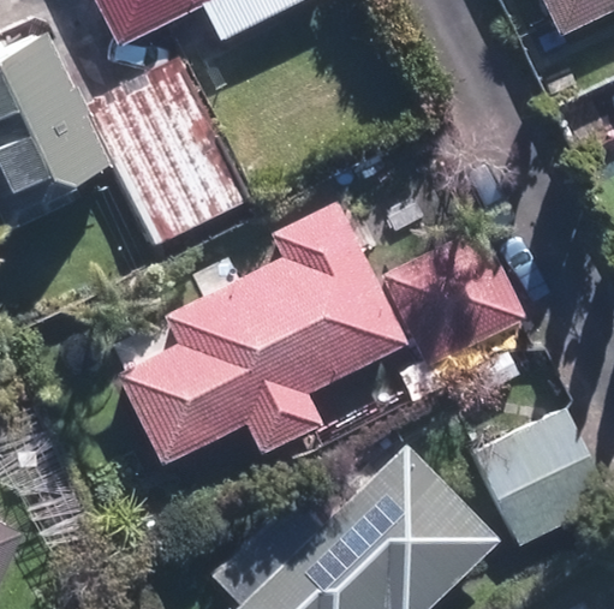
[(94,0),(118,48),(215,0),(94,0)]
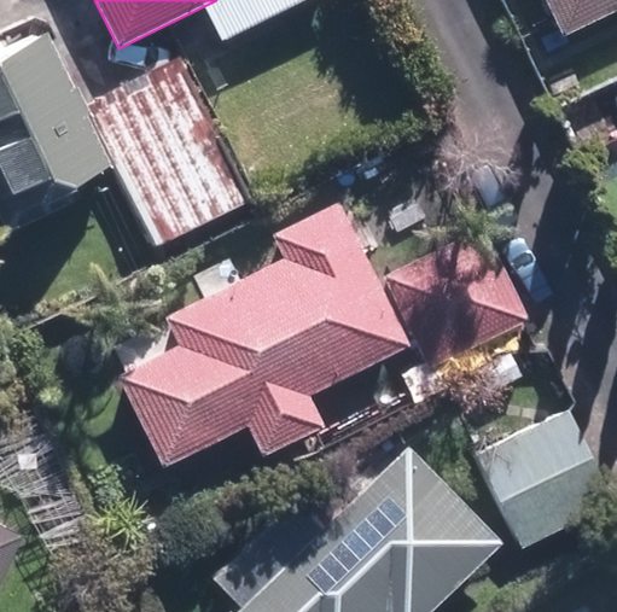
[(616,0),(545,0),(563,36),(616,10),(616,0)]
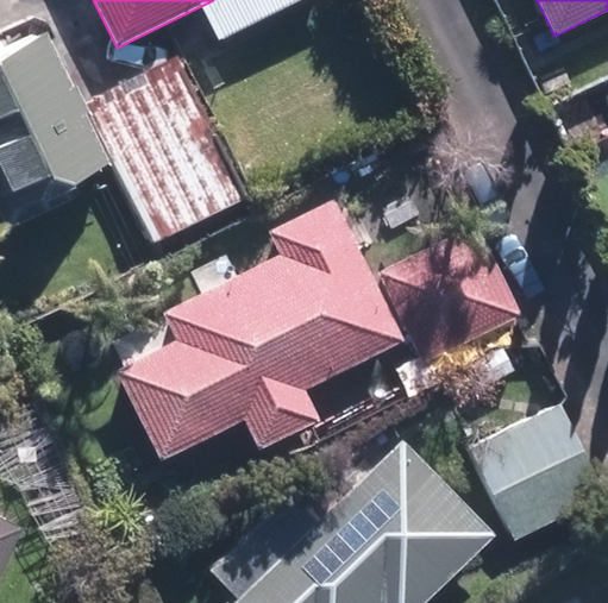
[(48,32),(0,55),(0,209),(11,231),(75,200),(67,184),(114,162),(155,244),(240,201),(176,71),(87,114),(48,32)]
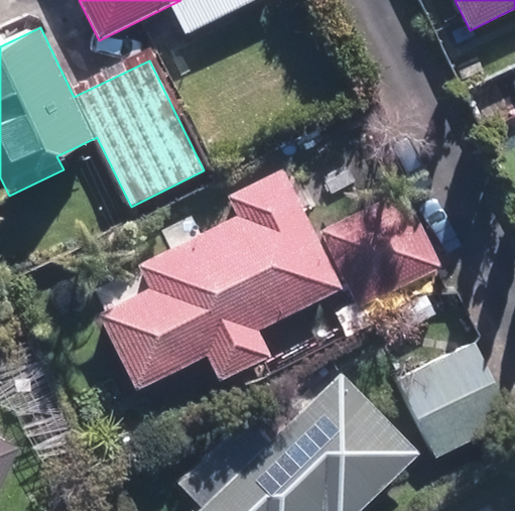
[(343,288),(283,167),(227,195),(237,216),(138,265),(149,289),(99,313),(136,389),(343,288)]
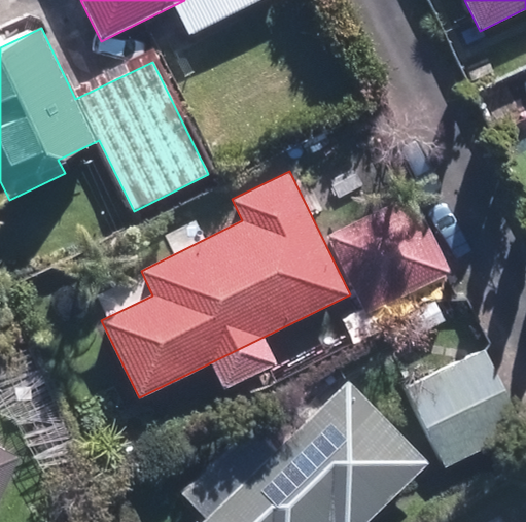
[(366,314),(452,273),(415,196),(330,237),(366,314)]
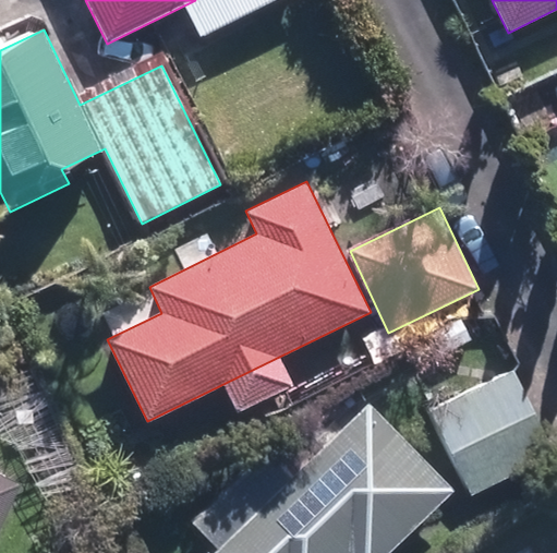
[(555,457),(515,371),(431,409),(471,495),(555,457)]
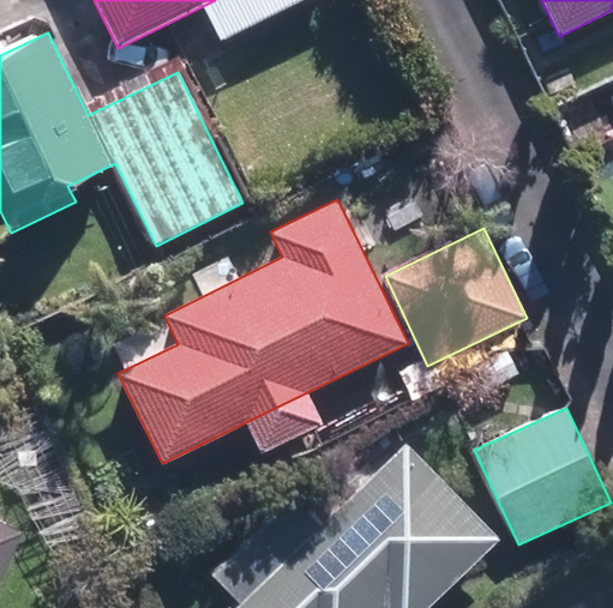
[(238,605),(235,607),(430,607),(500,540),(403,441),(319,524),(294,500),(212,578),(238,605)]
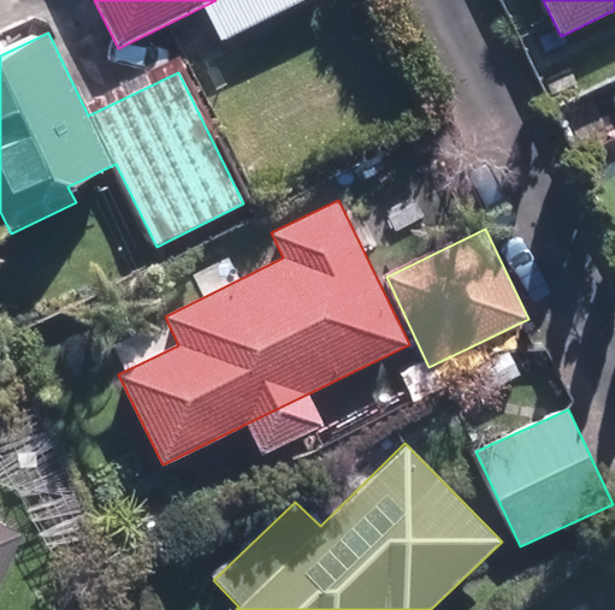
[(0,591),(27,533),(0,520),(0,591)]
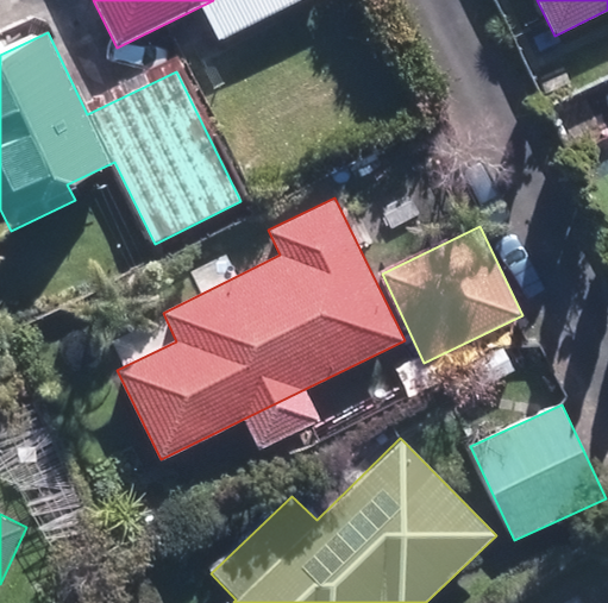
All buildings are outlined.
